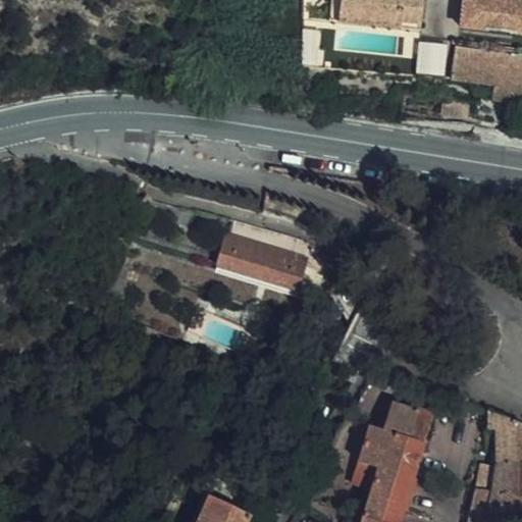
[(363,21),(365,27),(418,32),(421,0),(338,0),(337,0),(329,0),(328,22),(337,23),(338,11),(354,12),(363,21)]
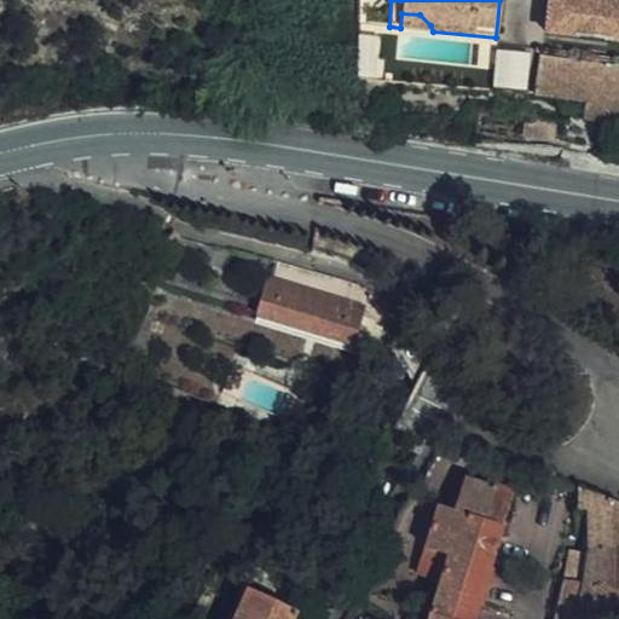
[(618,0),(548,0),(544,32),(618,40),(618,0)]
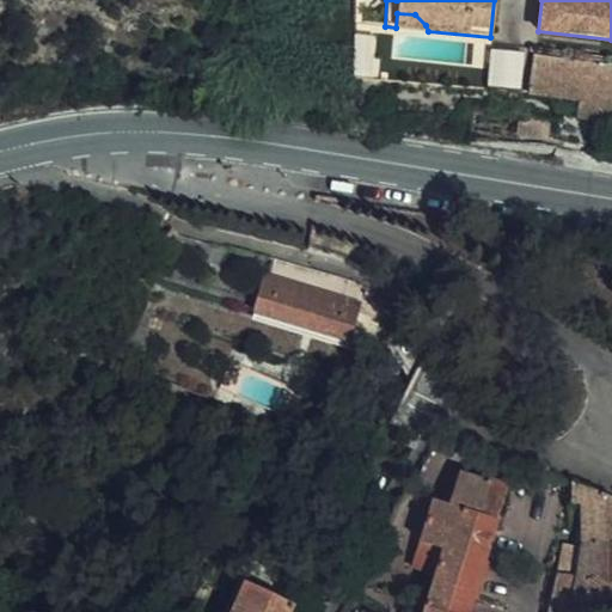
[(396,28),(428,31),(426,25),(415,14),(397,13),(396,28)]
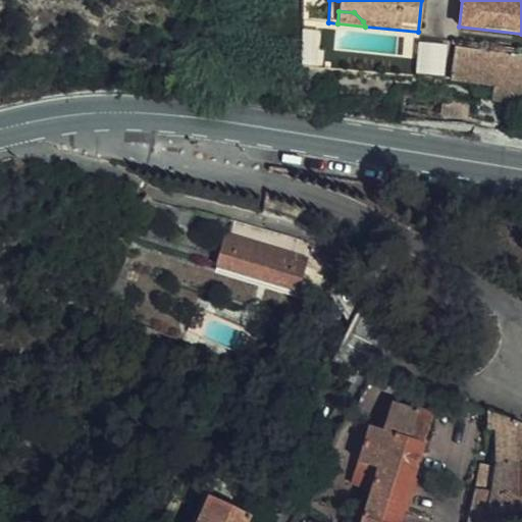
[(418,39),(403,37),(401,59),(415,60),(418,39)]
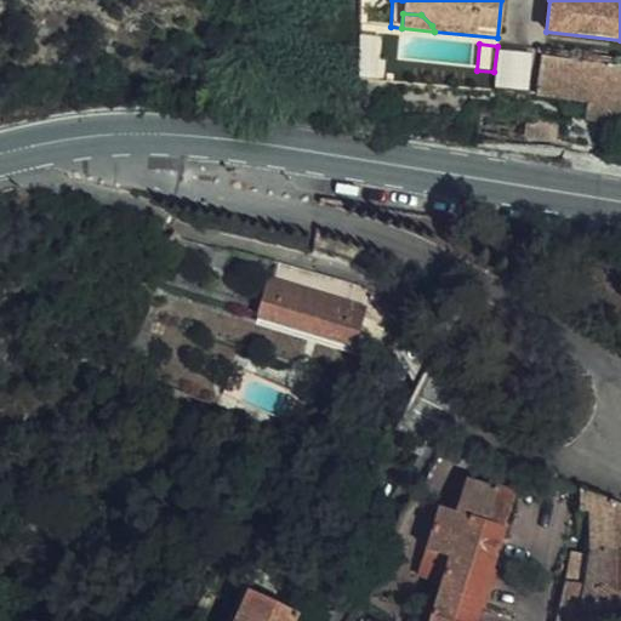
[(499,49),(495,86),(530,89),(533,51),(499,49)]
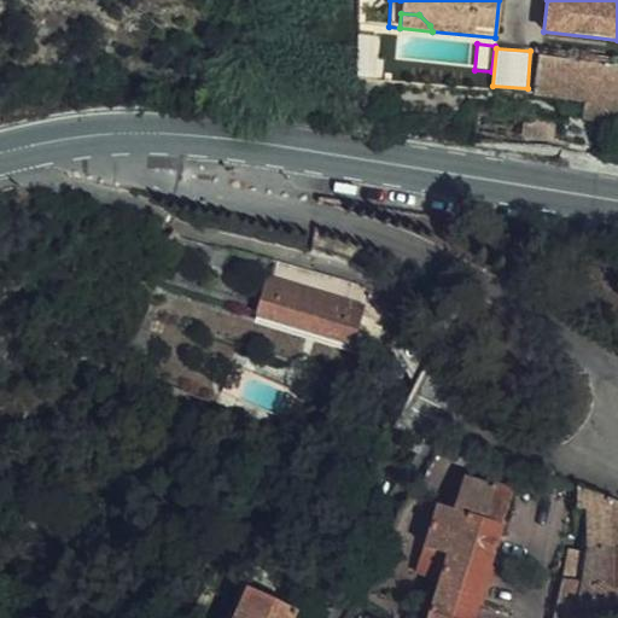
[(583,99),(579,118),(617,126),(617,66),(538,54),(532,88),(583,99)]
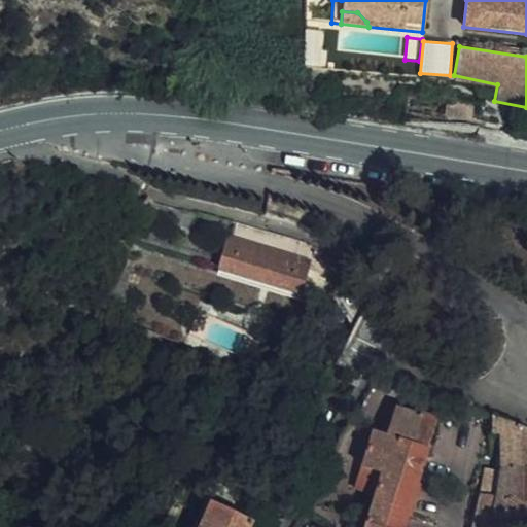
[(307,259),(311,246),(309,245),(237,224),(233,238),(229,237),(220,266),(302,290),(310,261),(307,259)]
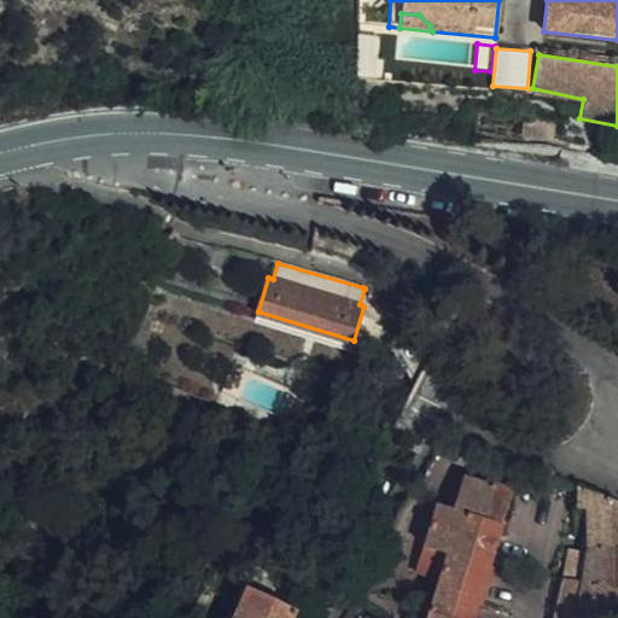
[(409,452),(417,456),(424,444),(415,439),(409,452)]
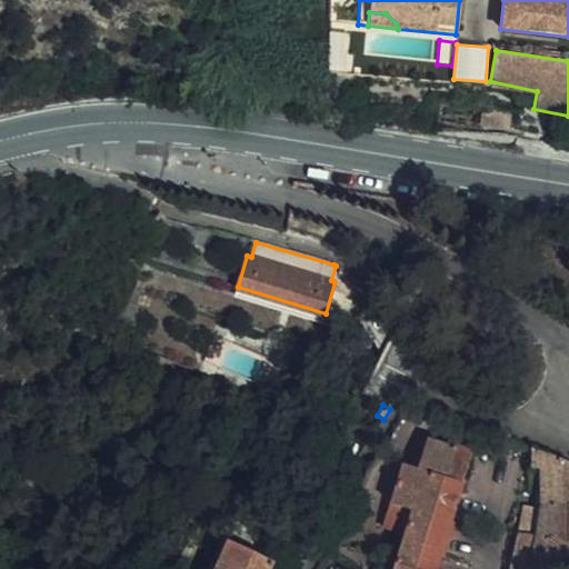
[(438,568),(465,483),(449,478),(459,445),(450,442),(448,447),(426,440),(418,469),(402,465),(385,528),(406,536),(395,568),(438,568)]
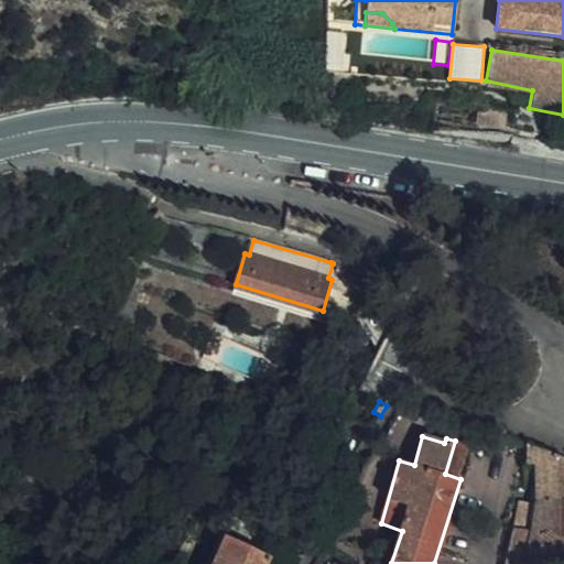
[(445,474),(461,479),(470,446),(455,441),(445,474)]
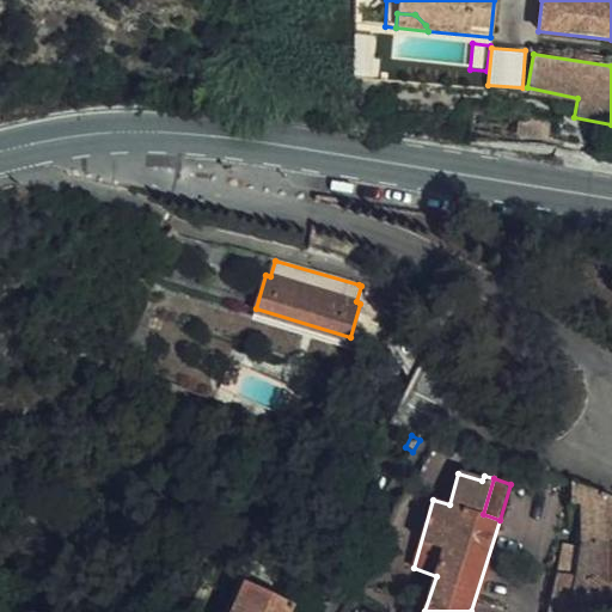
[(611,611),(611,497),(573,484),(573,503),(582,503),(583,528),(581,549),(577,579),(560,575),(554,611),(611,611)]
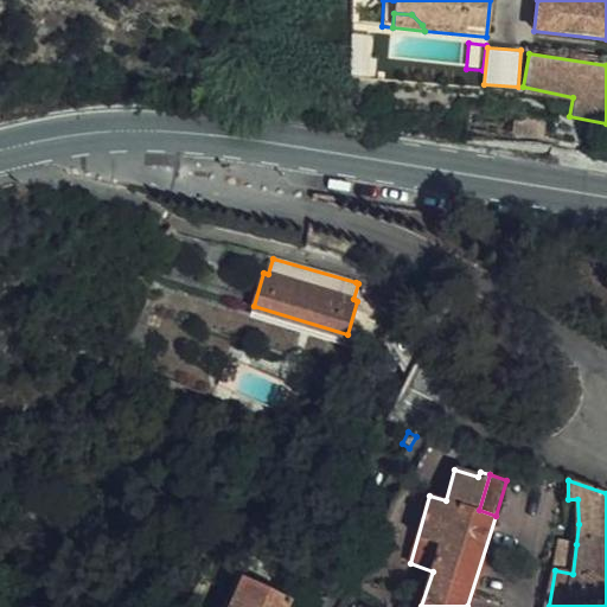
[(573,574),(576,544),(560,541),(555,570),(573,574)]
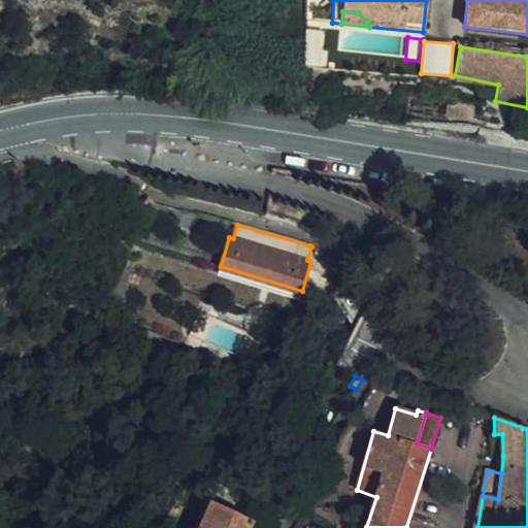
[(207,527),(260,527),(264,522),(223,500),(207,527)]
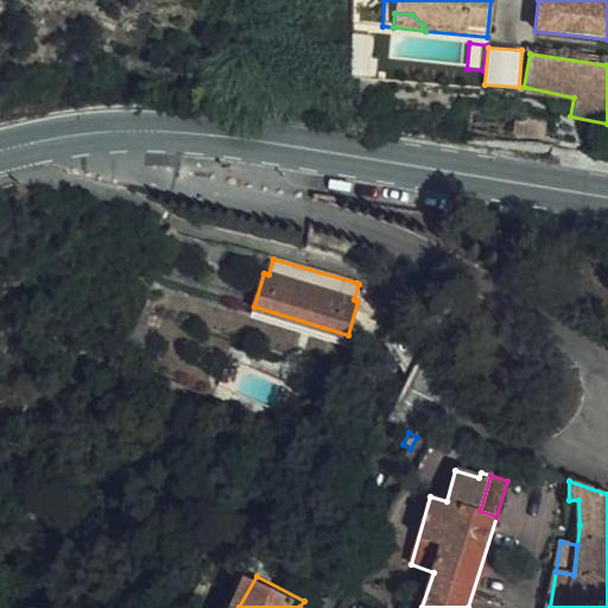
[(321,603),(328,607),(341,588),(342,587),(333,582),(321,603)]
